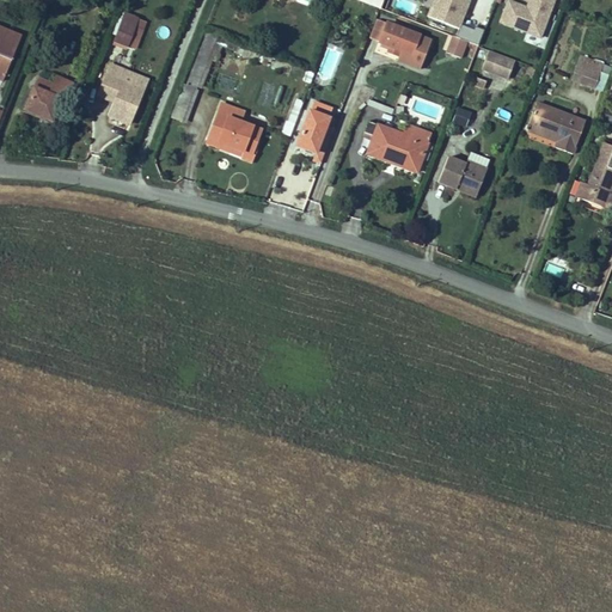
[(430,0),(424,16),(458,29),(469,0),(430,0)]
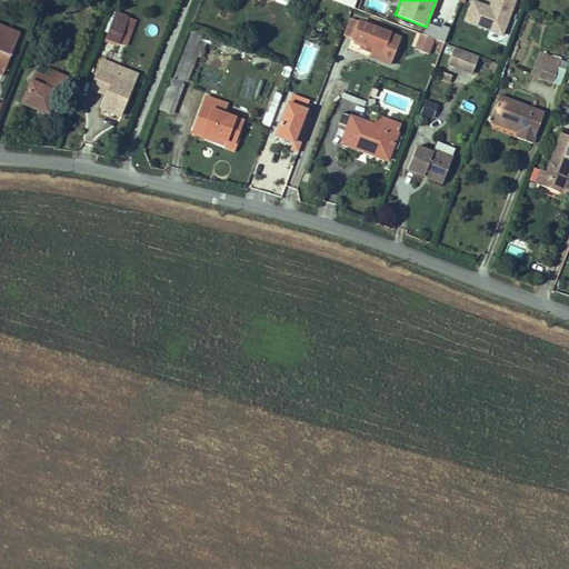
[(465,20),(501,35),(515,0),(491,0),(489,7),(473,1),(471,2),(465,20)]
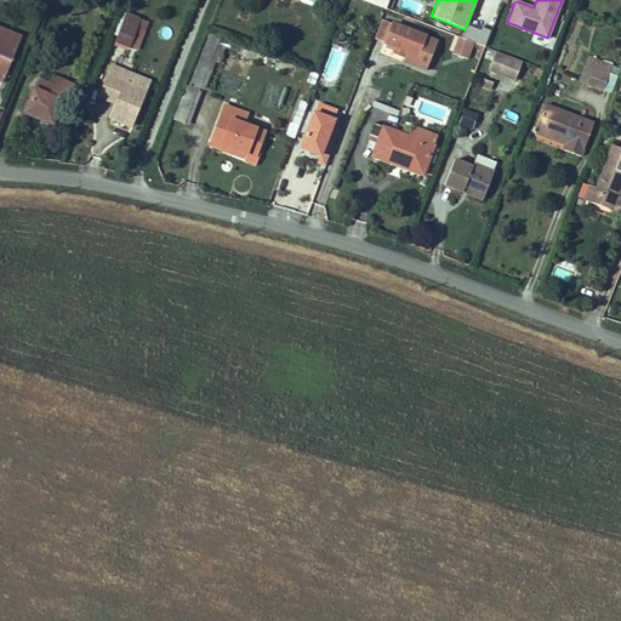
[(140,18),(126,13),(115,43),(130,47),(140,18)]
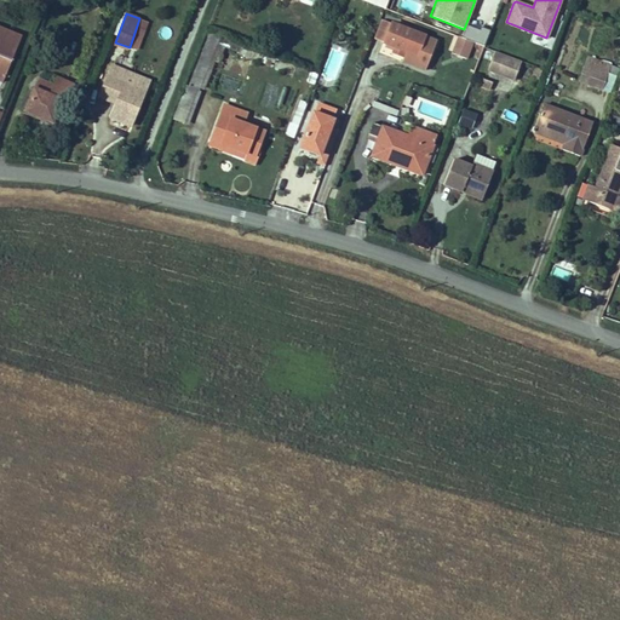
[(148,22),(139,18),(130,47),(137,50),(148,22)]
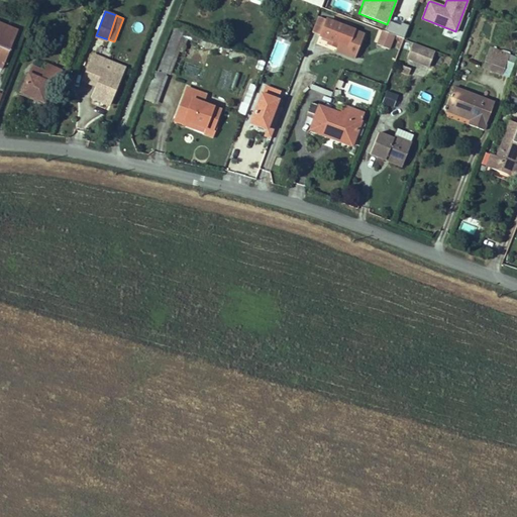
[(318,16),(312,32),(329,39),(338,42),(347,46),(344,55),(354,59),(365,34),(318,16)]
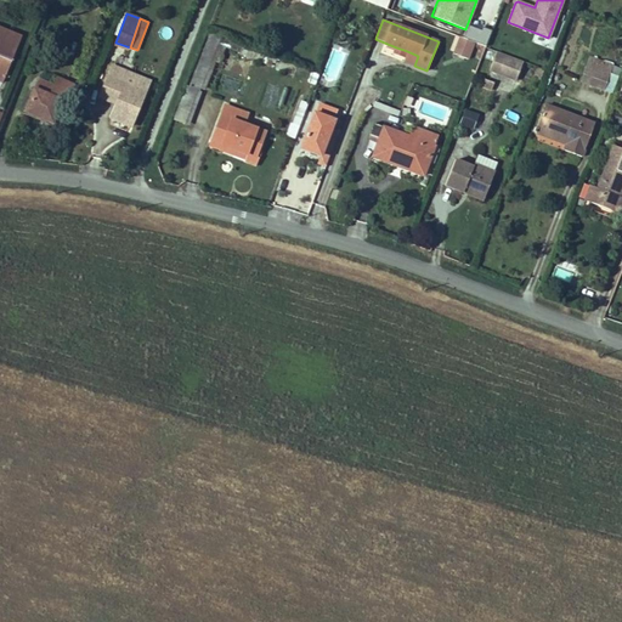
[(0,80),(3,83),(22,38),(0,28),(0,80)]
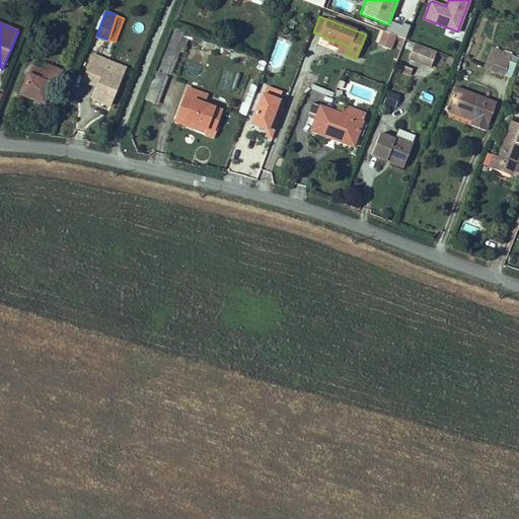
[(390,50),(396,35),(384,30),(379,45),(390,50)]
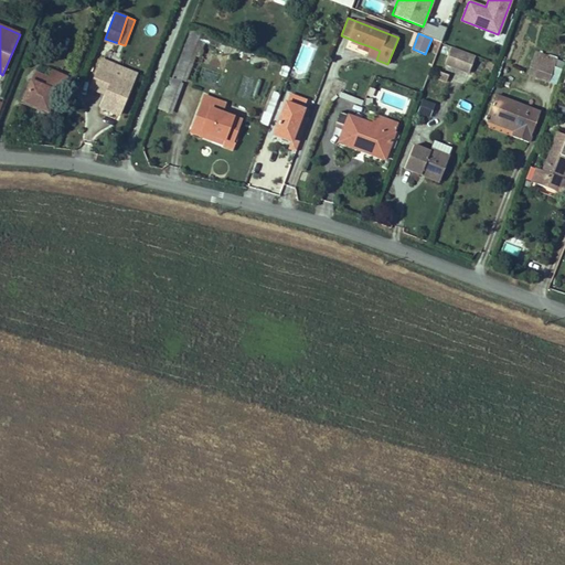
[(370,46),(360,43),(358,48),(369,52),(370,46)]
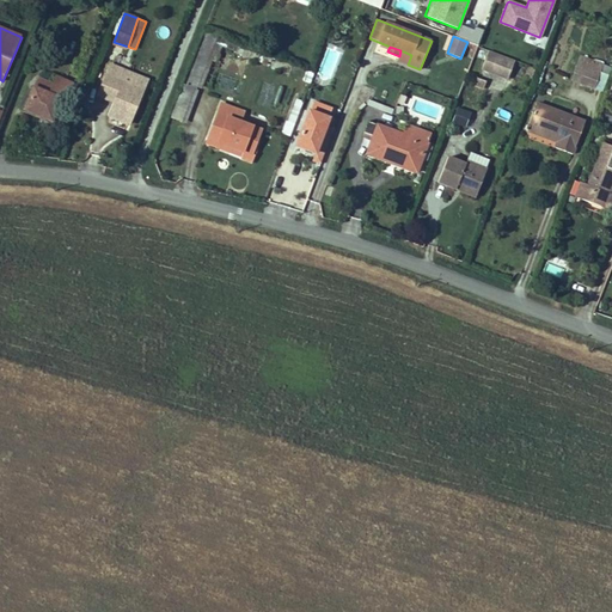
[(411,55),(401,50),(399,56),(397,61),(408,65),(411,55)]
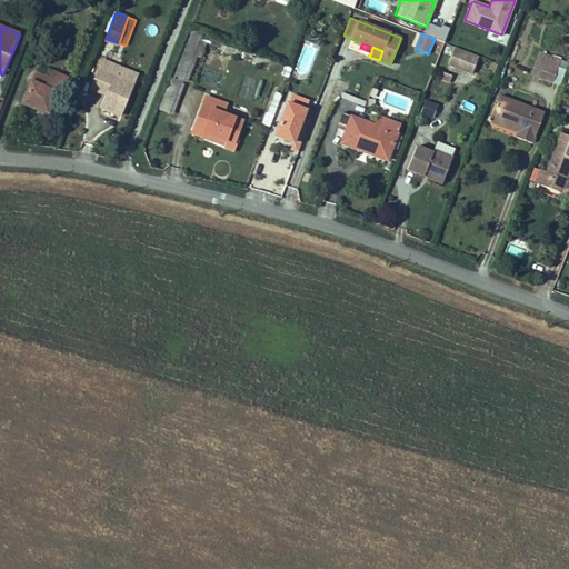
[(478,58),(453,49),(448,63),(472,73),(478,58)]
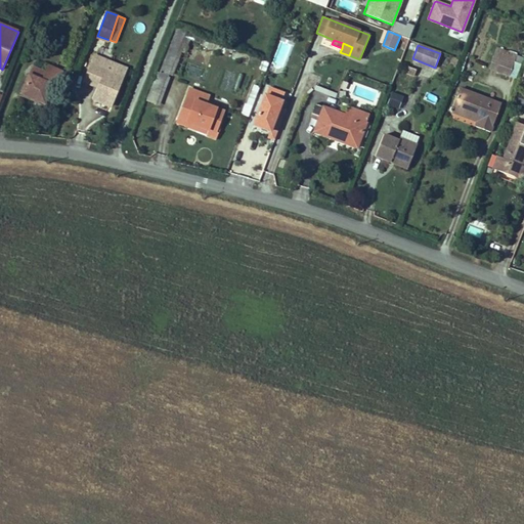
[(496,49),(489,69),(496,71),(505,51),(496,49)]
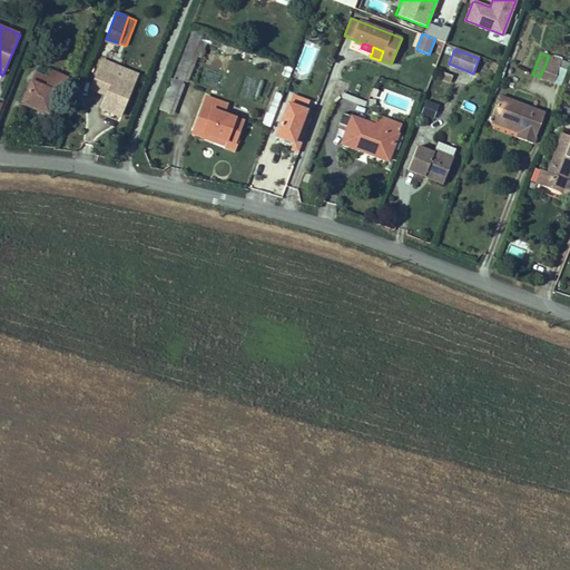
[(549,56),(540,77),(553,82),(561,61),(549,56)]
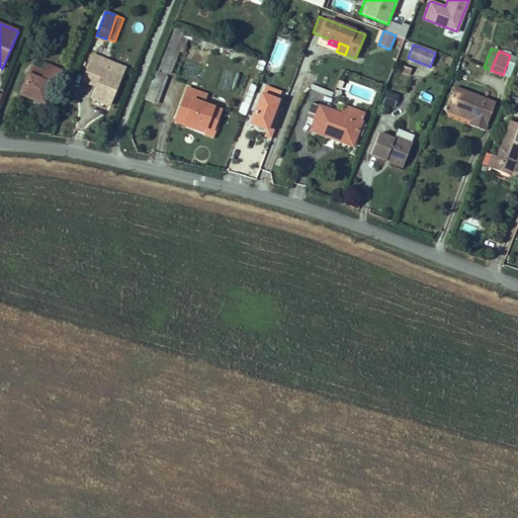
[(112,63),(93,55),(93,57),(108,64),(105,70),(108,71),(112,63)]
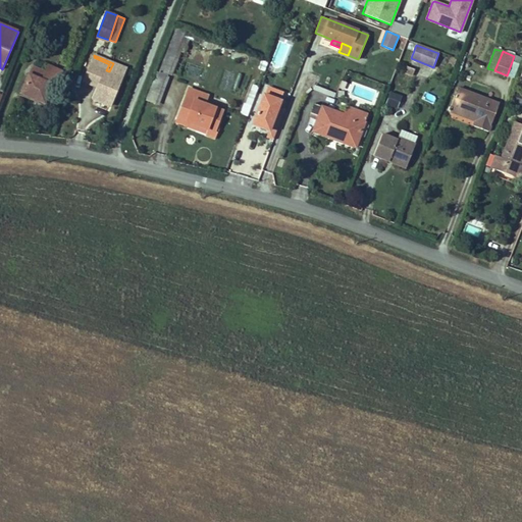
[(125,68),(113,63),(109,71),(106,70),(109,64),(94,57),(85,79),(99,84),(98,88),(94,96),(111,103),(125,68)]
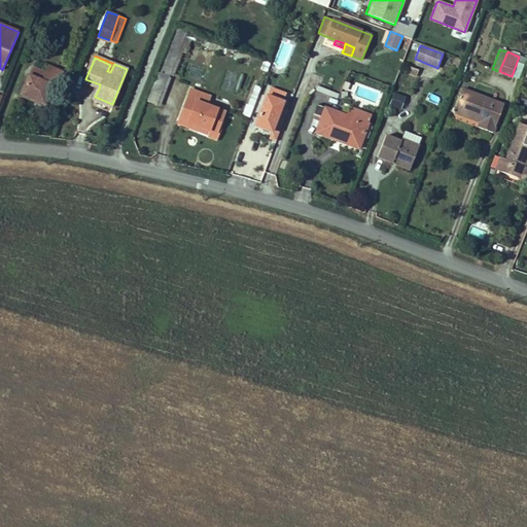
[(461,60),(455,58),(452,66),(458,68),(461,60)]
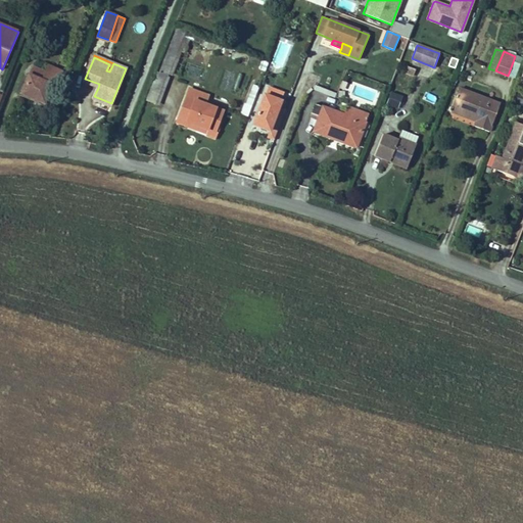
[(41,81),(29,76),(20,94),(44,103),(47,95),(52,97),(62,72),(47,65),(44,73),(41,81)]
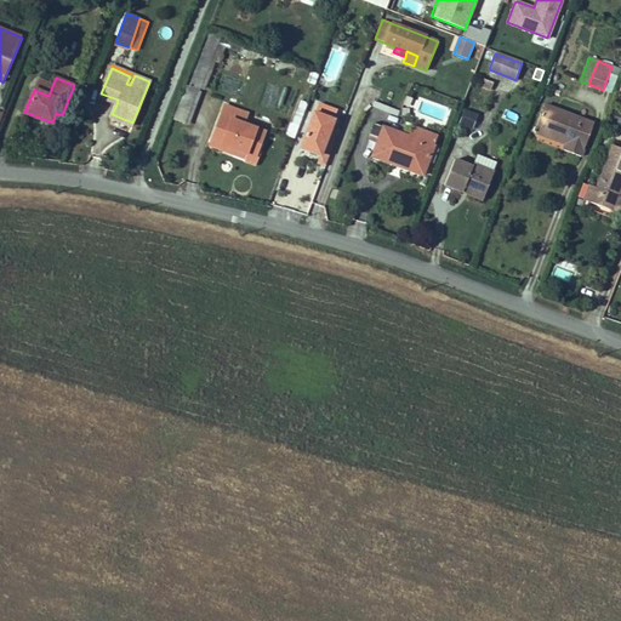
[(38,80),(34,90),(49,96),(52,86),(38,80)]
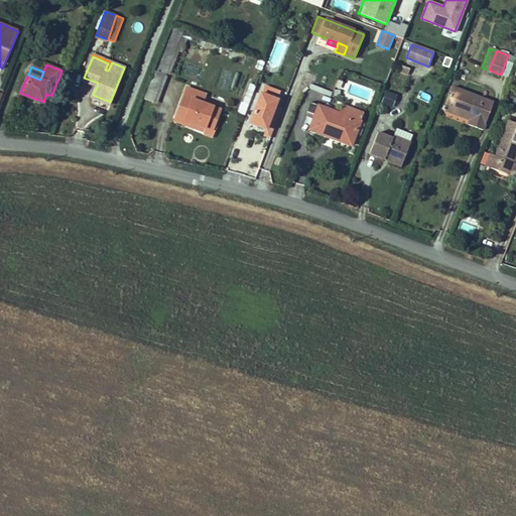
[(407,76),(410,70),(401,67),(399,73),(407,76)]
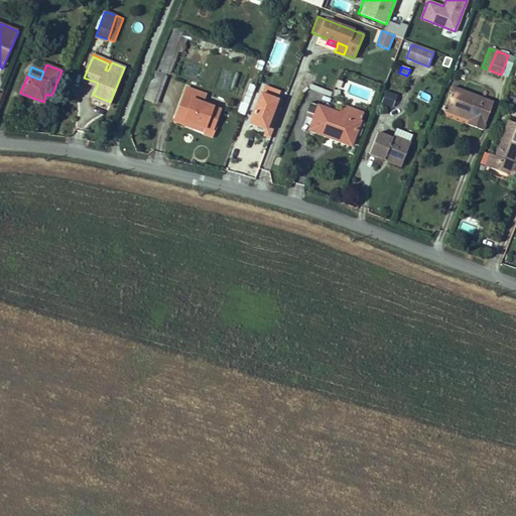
[(166,75),(156,71),(145,96),(157,101),(166,75)]
